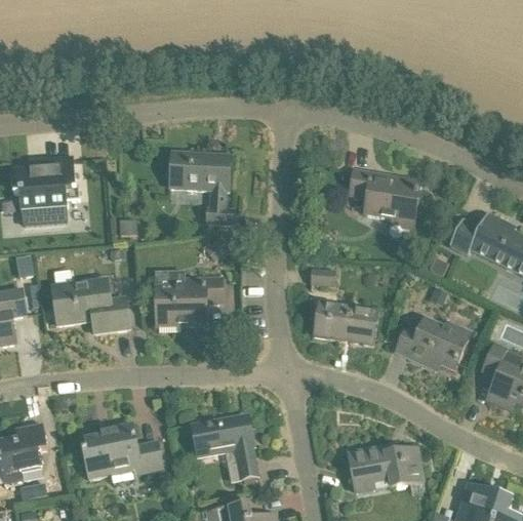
[(229,163),(206,162),(206,155),(171,153),(169,188),(209,190),(208,208),(206,207),(205,225),(232,226),(233,210),(224,210),(225,191),(228,191),(229,163)]
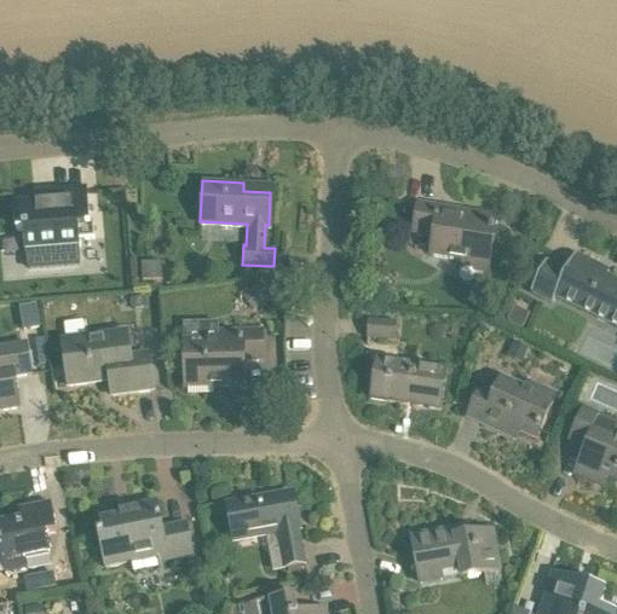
[(76,221),(88,220),(86,190),(53,192),(53,197),(12,200),(15,227),(22,227),(23,248),(79,244),(76,221)]
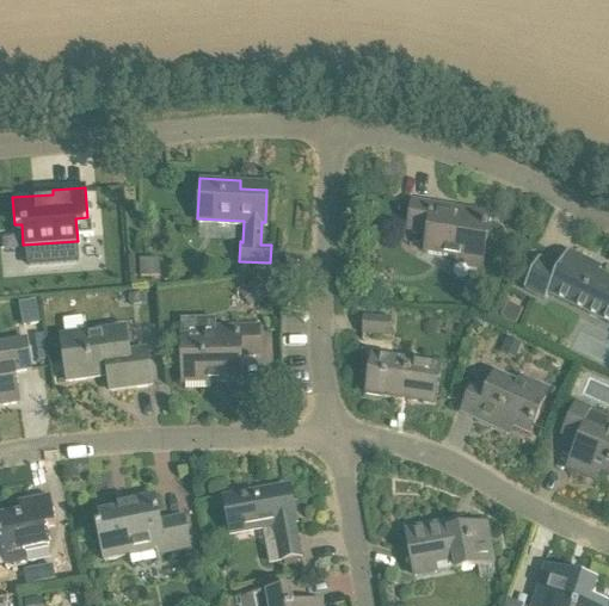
[(487,218),(450,212),(451,204),(411,198),(407,227),(428,230),(424,249),(453,253),(453,264),(479,267),(487,218)]
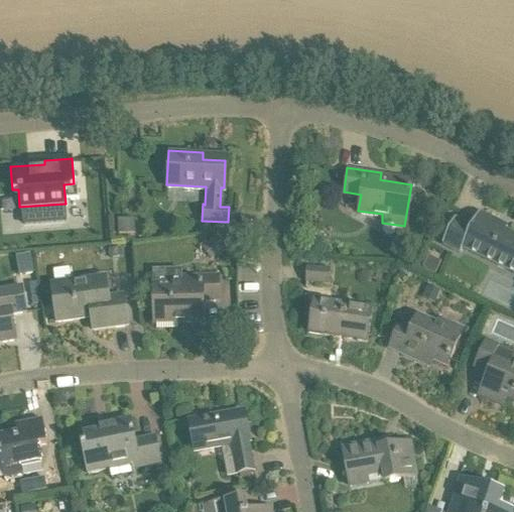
[(513,233),(504,228),(506,224),(478,210),(471,224),(454,215),(440,240),(459,249),(462,245),(513,271),(513,233)]
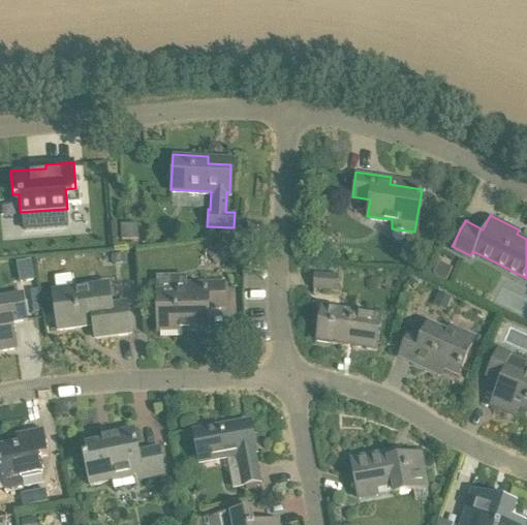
[(235,250),(221,237),(206,251),(216,264),(221,258),(223,260),(235,250)]
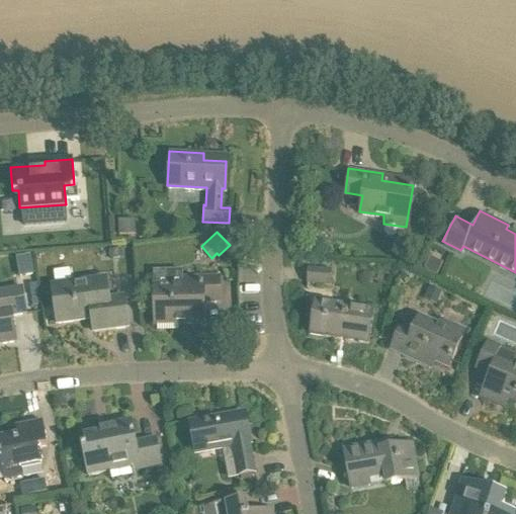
[(120,245),(107,247),(108,256),(121,255),(120,245)]
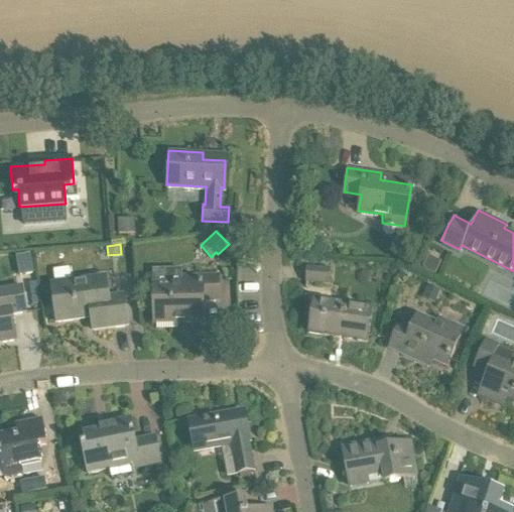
[(15,254),(18,273),(32,271),(28,252),(15,254)]
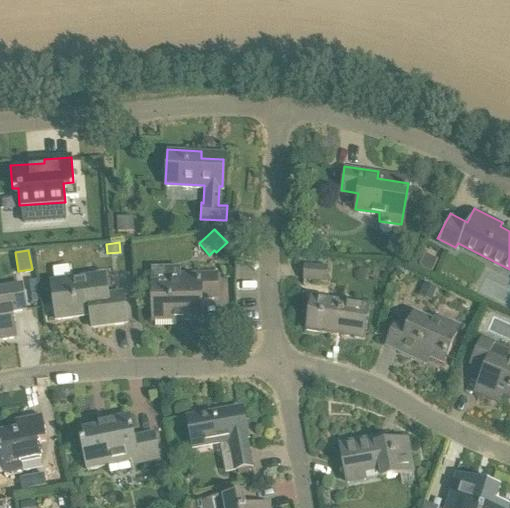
[(418,263),(430,269),(436,257),(424,251),(418,263)]
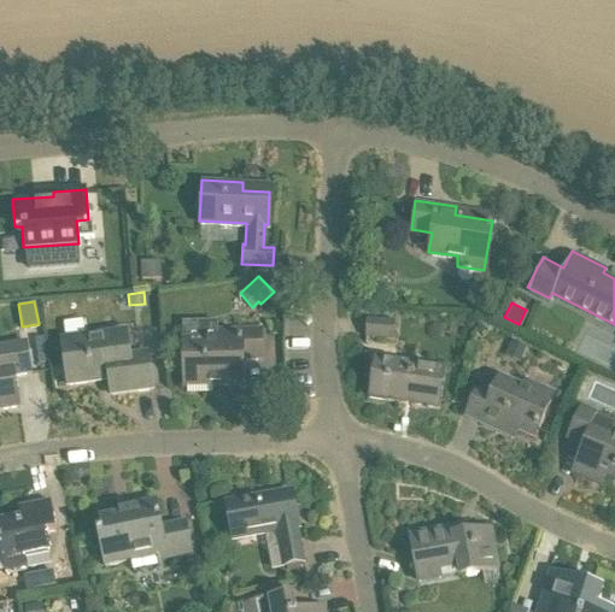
[(394,318),(390,318),(365,317),(364,334),(393,336),(394,318)]
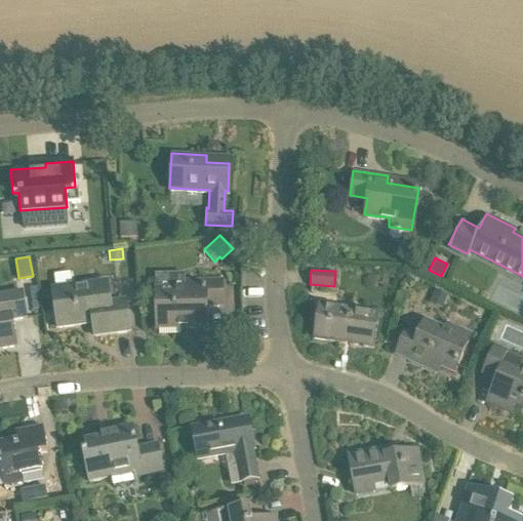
[(220,278),(183,279),(183,288),(156,288),(156,325),(205,324),(205,304),(222,303),(220,278)]
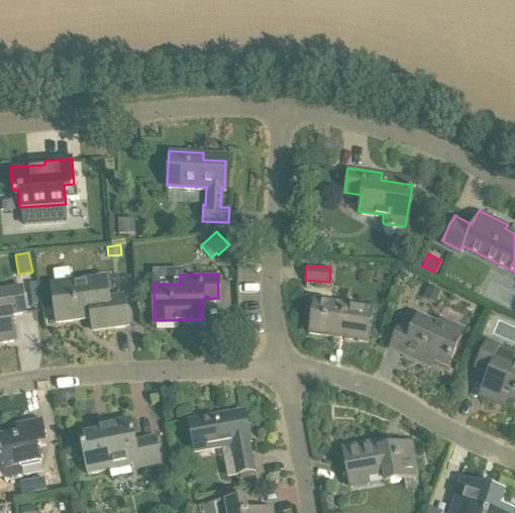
[(122,294),(107,296),(104,276),(50,283),(56,320),(91,316),(92,328),(126,324),(122,294)]
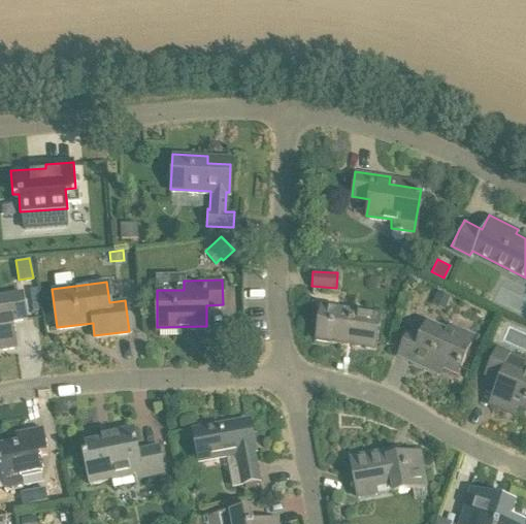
[(450,294),(437,289),(433,299),(445,304),(450,294)]
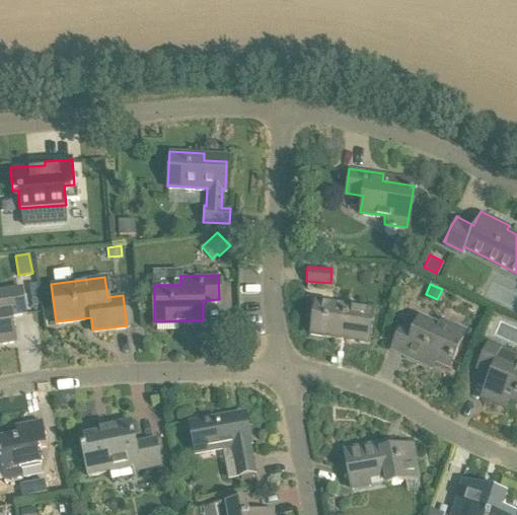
[(11,314),(24,311),(21,286),(0,289),(0,343),(15,340),(11,314)]
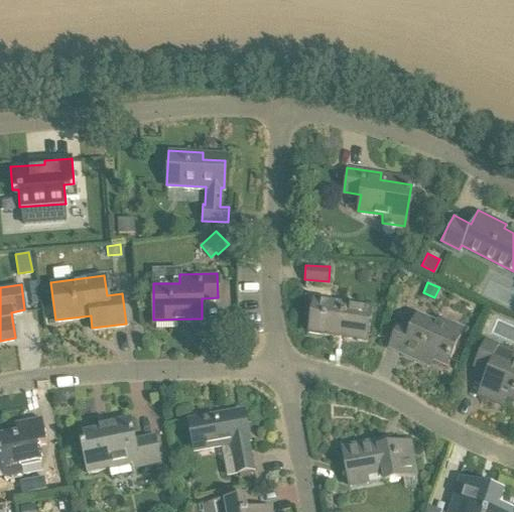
[(371,304),(312,296),(307,330),(366,339),(371,304)]
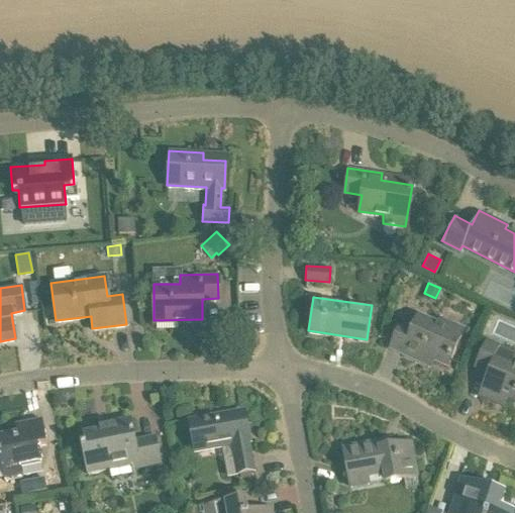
[(446,365),(462,325),(438,314),(435,319),(418,312),(411,327),(400,323),(389,346),(416,358),(419,352),(446,365)]
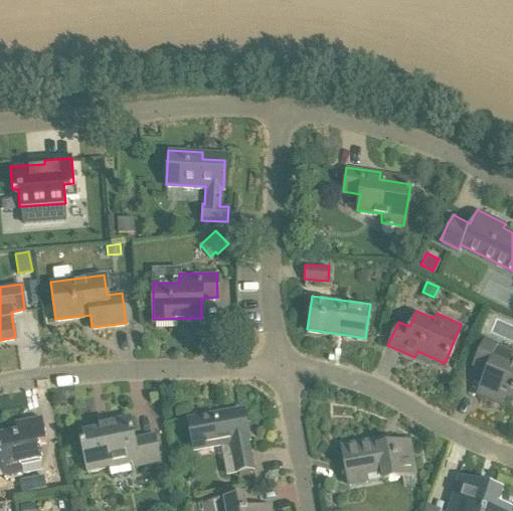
[(512,360),(510,359),(512,350),(512,348),(484,337),(473,364),(487,370),(477,393),(494,400),(497,392),(512,399),(512,360)]
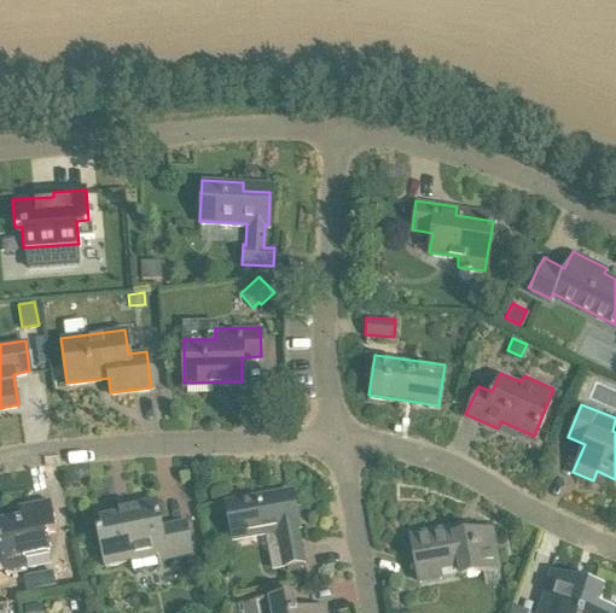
[(291,495),(277,497),(275,491),(226,501),(233,537),(265,531),(271,566),(302,560),(296,526),(297,525),(291,495)]
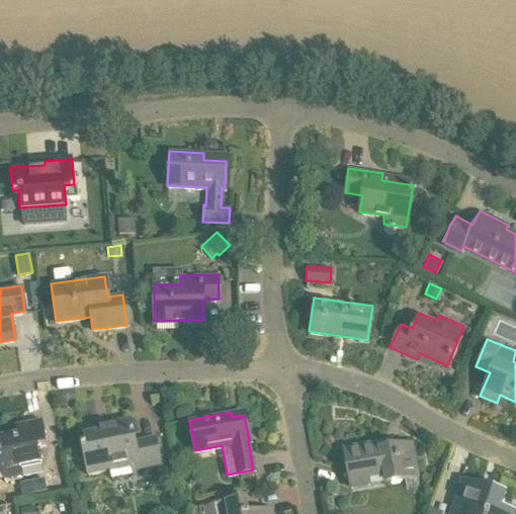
[(154,435),(134,439),(130,417),(107,422),(108,427),(81,432),(84,445),(80,446),(85,472),(108,466),(110,476),(132,472),(131,468),(160,462),(154,435)]
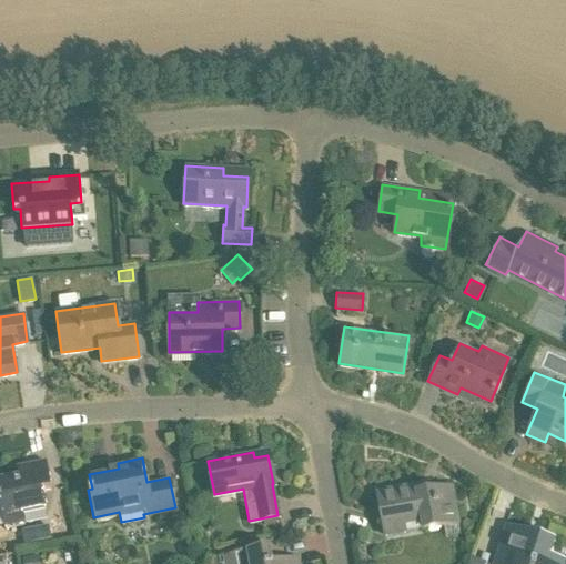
[(42,490),(51,487),(46,459),(30,462),(31,471),(0,476),(0,510),(3,527),(23,523),(21,513),(46,507),(42,490)]
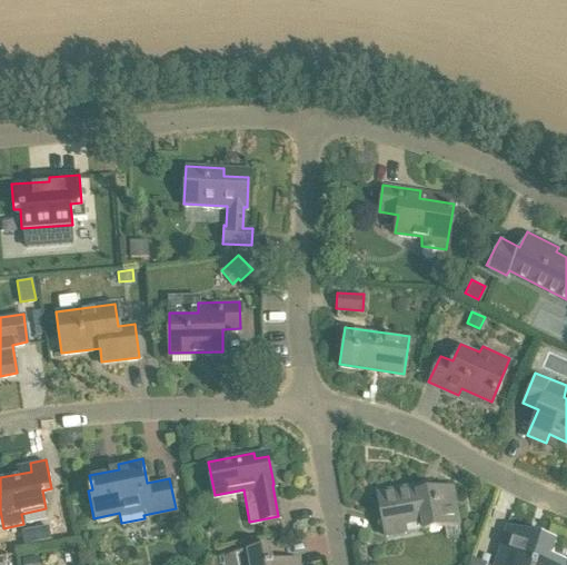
[(450,485),(431,489),(417,492),(416,484),(376,492),(381,521),(420,514),(424,527),(444,524),(446,535),(459,533),(457,522),(458,521),(450,485)]
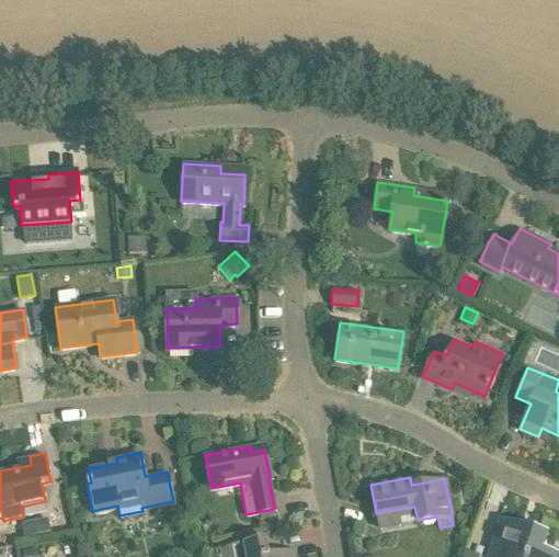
[(543,546),(547,532),(498,516),(494,527),(495,527),(485,556),(555,556),(557,552),(543,546)]
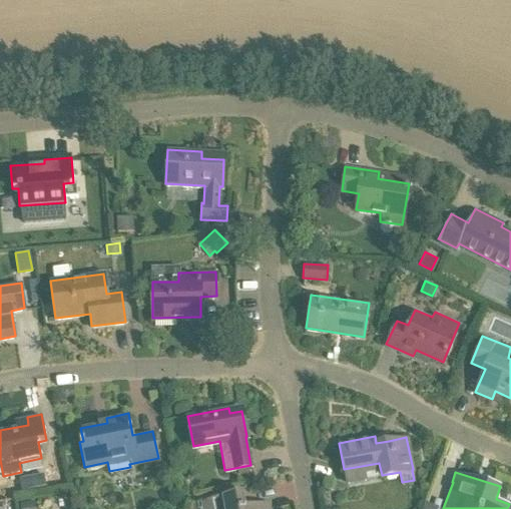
[(270,508),(269,501),(243,505),(241,493),(241,492),(200,500),(201,508),(270,508)]
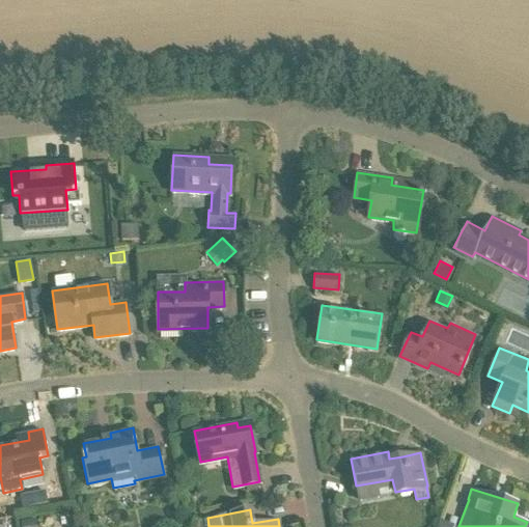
[(35,526),(34,517),(20,519),(21,526),(35,526)]
